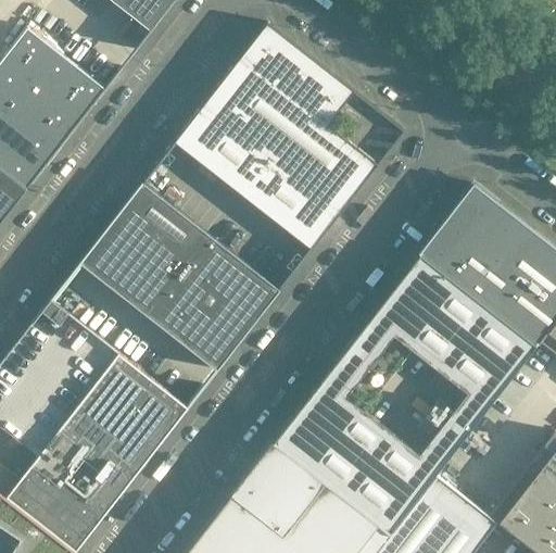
[(174,0),(106,0),(149,33),(174,0)]
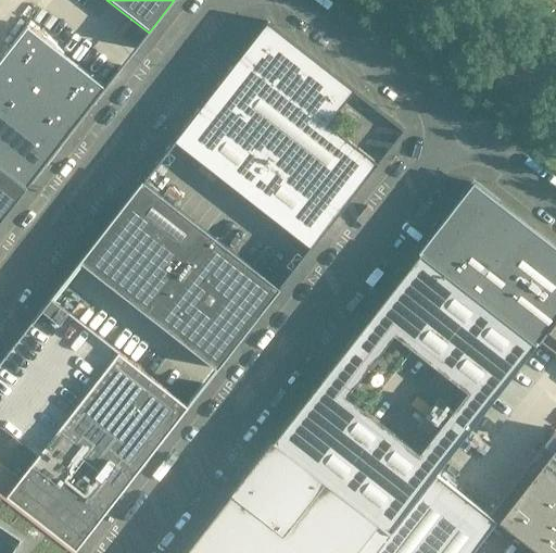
[(266,24),(202,107),(340,214),(404,132),(266,24)]
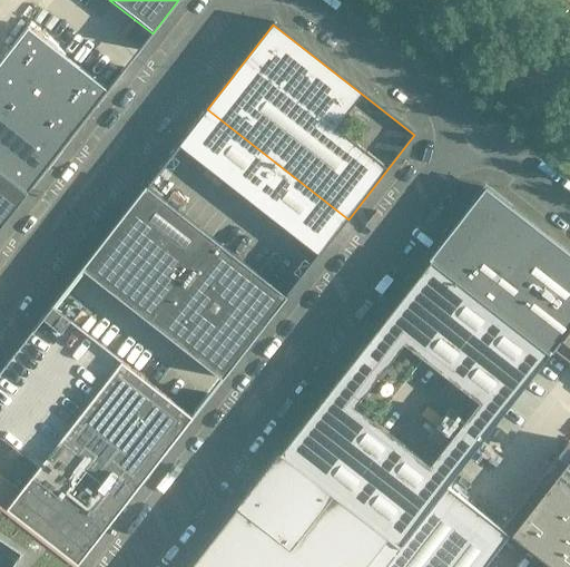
[(107,93),(67,60),(27,29),(0,64),(80,126),(107,93)]
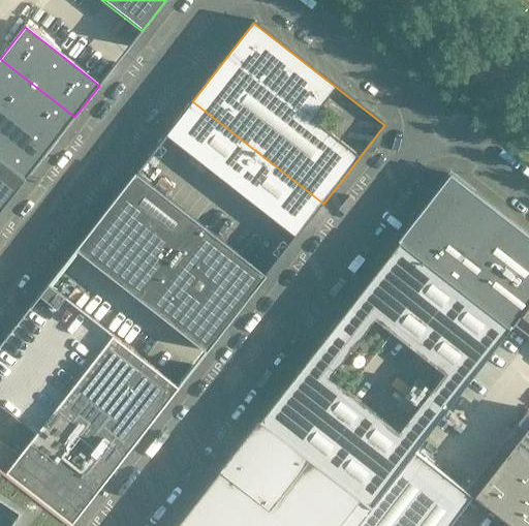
[(66,128),(74,117),(0,59),(0,109),(50,148),(65,128),(66,128)]
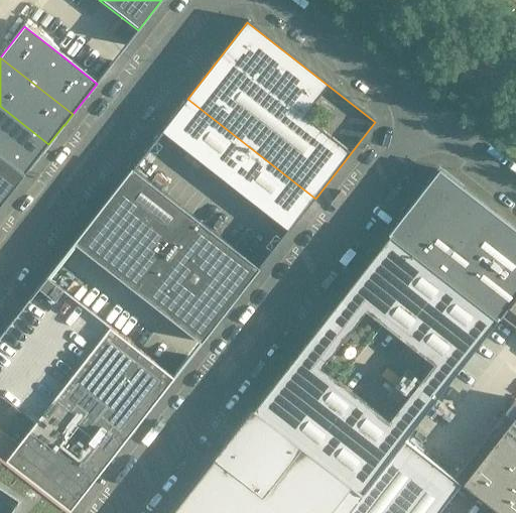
[(315,199),(187,99),(160,134),(288,234),(315,199)]
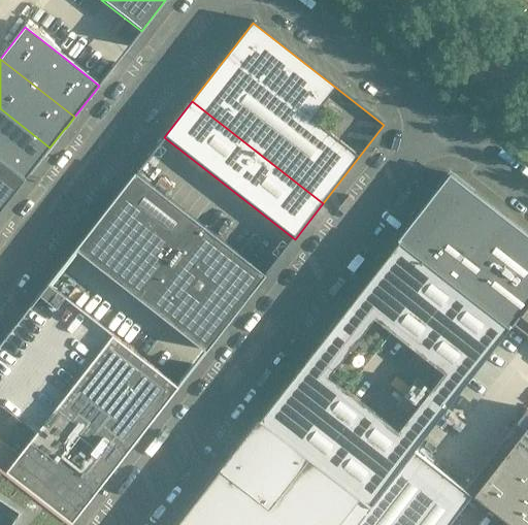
[(0,160),(25,179),(26,179),(32,171),(32,170),(50,148),(0,108),(0,160)]
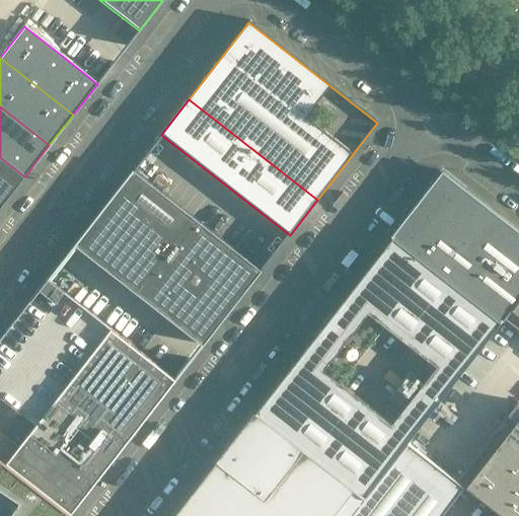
[(0,208),(24,177),(0,158),(0,208)]
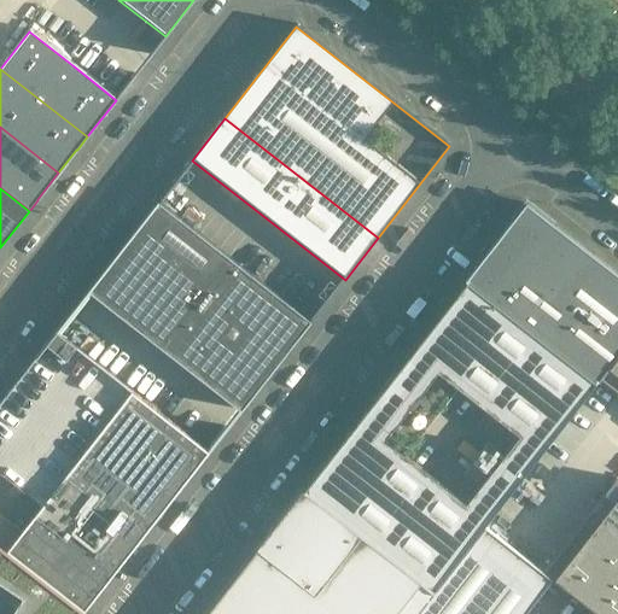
[(312,325),(159,205),(157,204),(157,205),(87,294),(89,296),(240,414),(310,325),(312,325)]
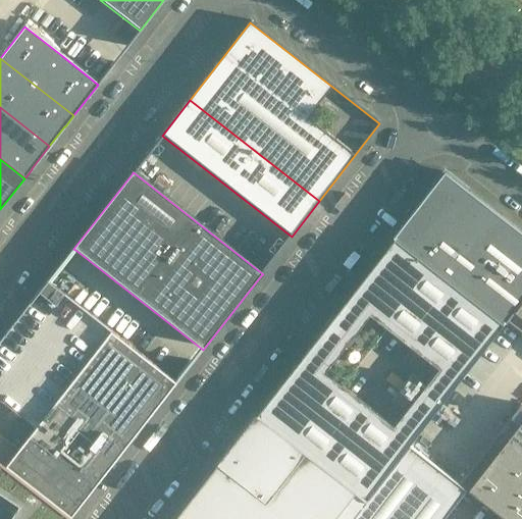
[(521,235),(444,174),(408,220),(408,219),(392,240),(394,242),(396,240),(505,325),(507,323),(521,302),(521,235)]
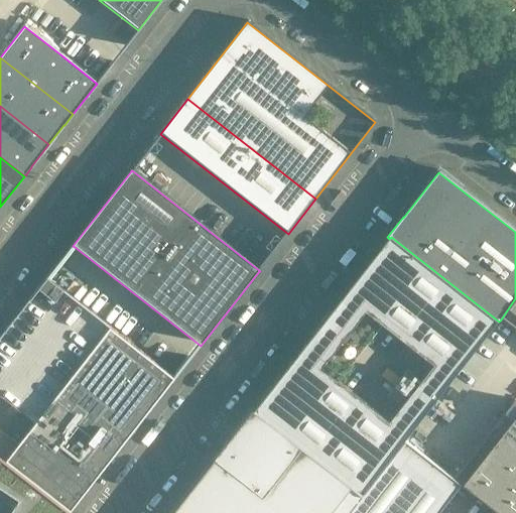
[(312,340),(311,339),(254,412),(361,496),(497,323),(389,239),(332,312),(333,312),(312,340)]
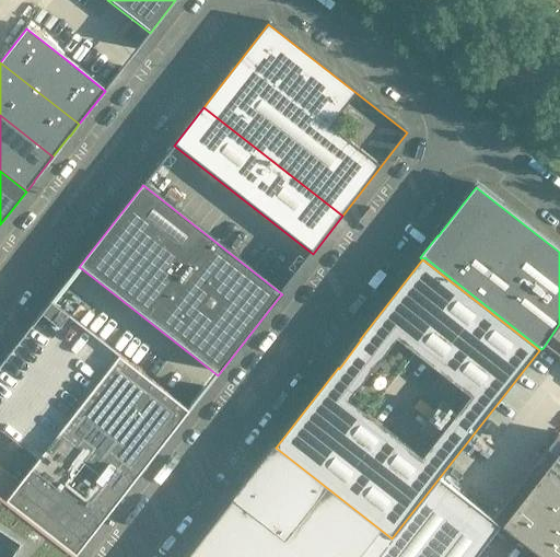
[(189,413),(53,305),(50,303),(0,368),(0,498),(72,556),(78,556),(189,413)]
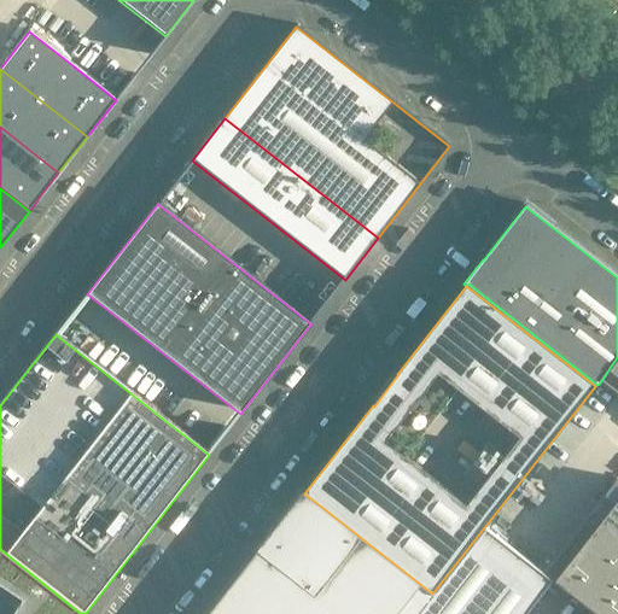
[(617,396),(617,357),(600,382),(617,396)]
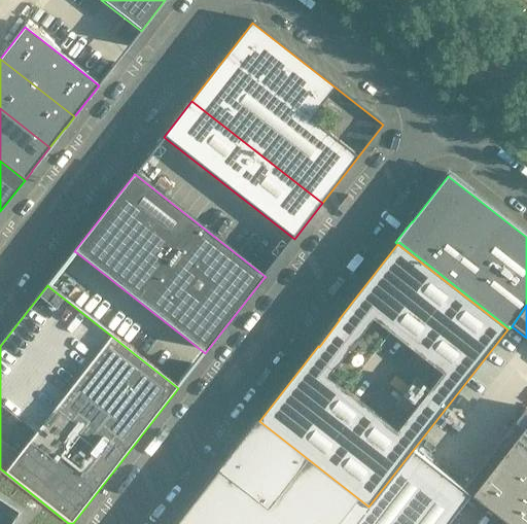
[(526,411),(525,410),(503,437),(526,455),(526,411)]
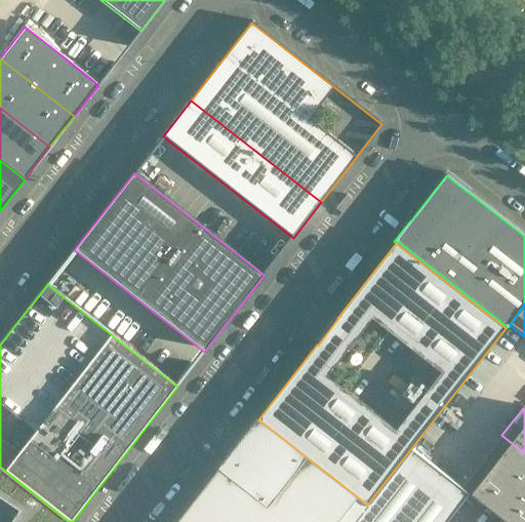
[(355,521),(368,506),(367,505),(258,419),(258,420),(256,419),(244,434),(230,453),(174,521),(355,521)]
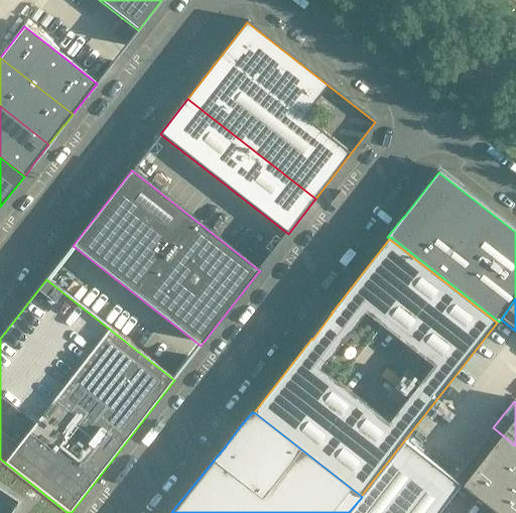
[(515,445),(493,427),(473,454),(515,486),(515,445)]
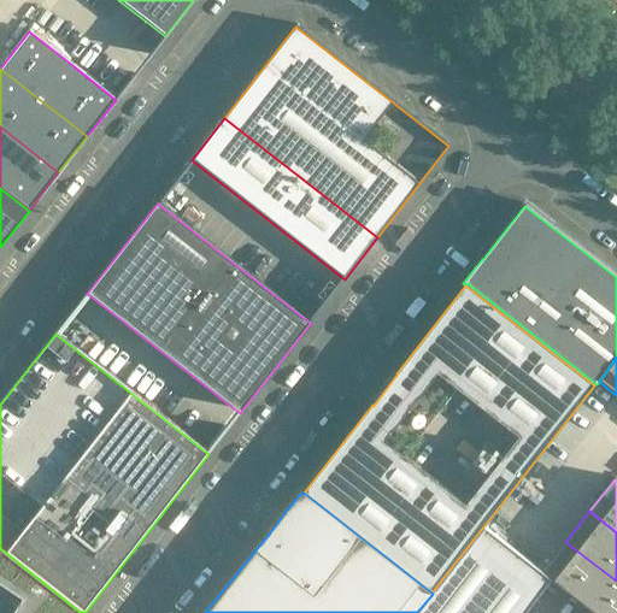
[(524,612),(551,581),(483,529),(433,594),(417,612),(524,612)]
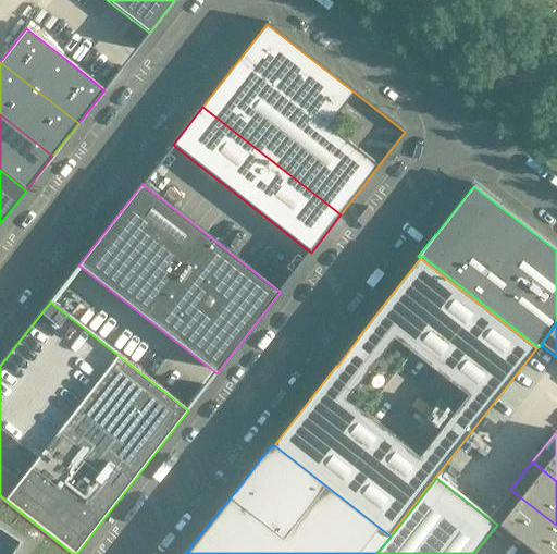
[(556,553),(556,525),(510,490),(489,518),(534,553),(556,553)]
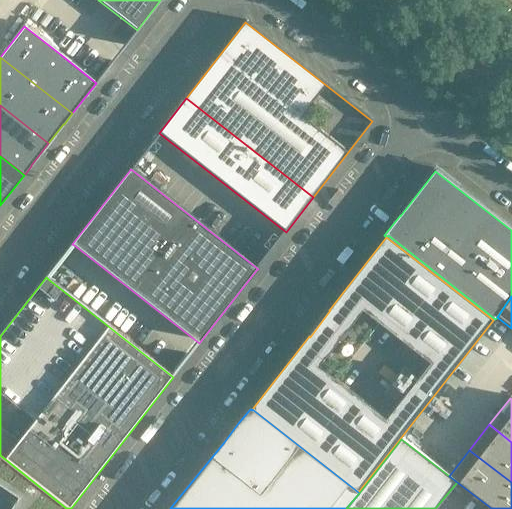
[(66,508),(0,455),(0,508),(66,508)]
